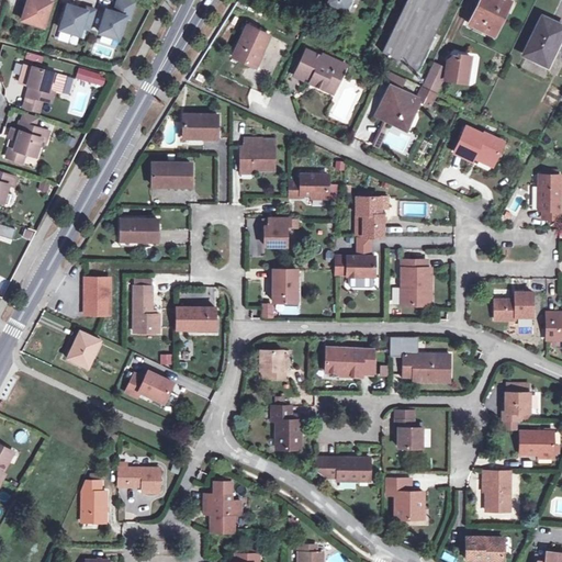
[(25,0),(20,20),(42,26),(49,0),(25,0)]
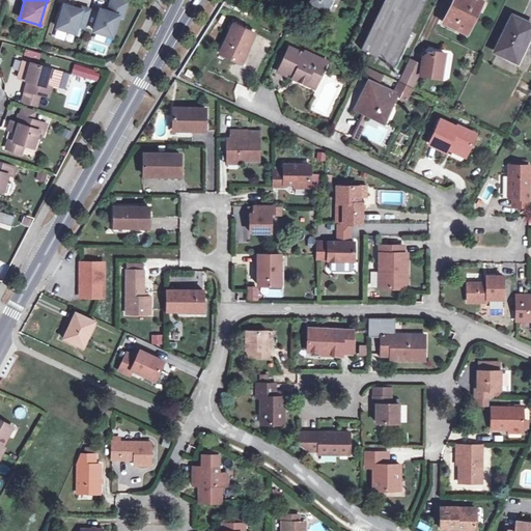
[(100,9),(92,31),(111,36),(117,16),(120,17),(126,3),(116,0),(110,0),(107,11),(100,9)]
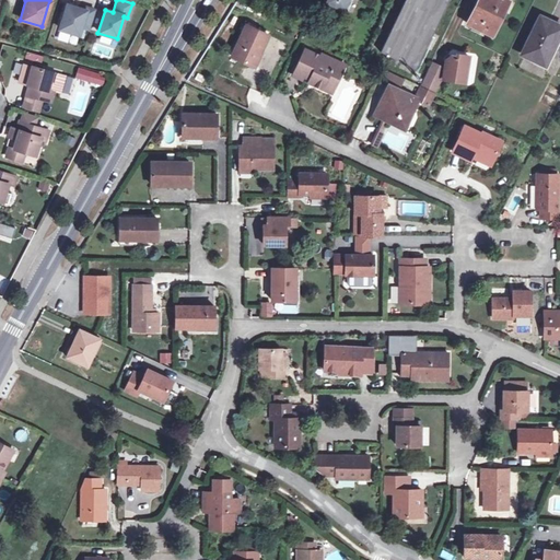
[(324,0),(323,2),(345,12),(348,0),(324,0)]
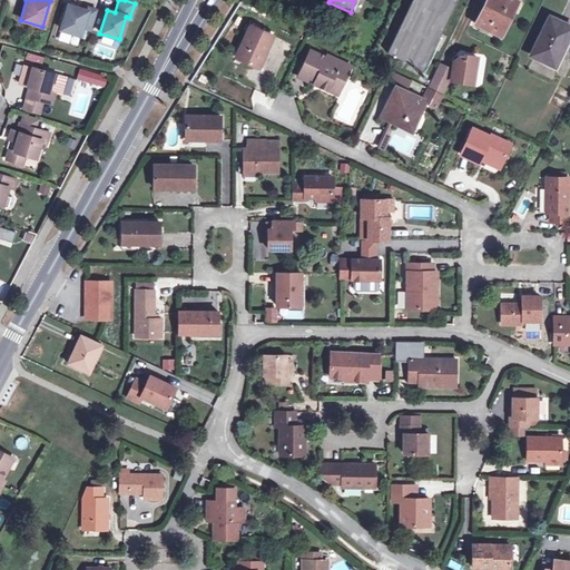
[(411,0),(386,53),(423,70),(455,0),(411,0)]
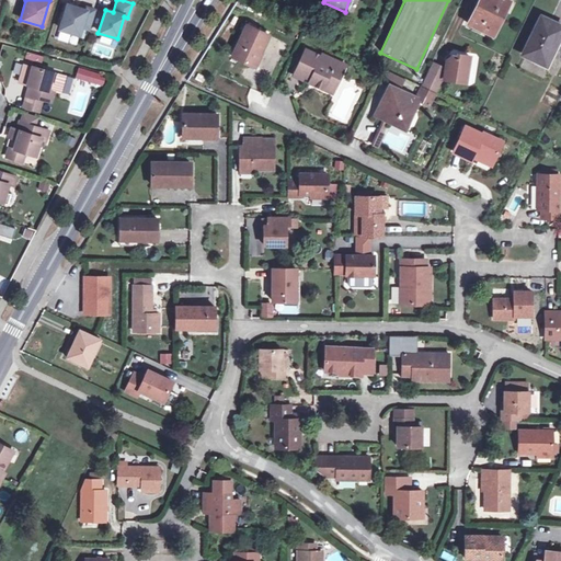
[(478,0),(469,20),(493,32),(508,1),(506,0),(478,0)]
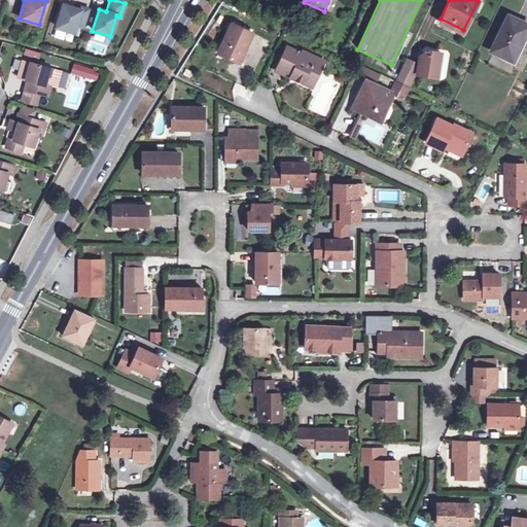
[(83,27),(89,9),(81,7),(80,9),(74,7),(63,4),(56,27),(73,32),(76,25),(83,27)]
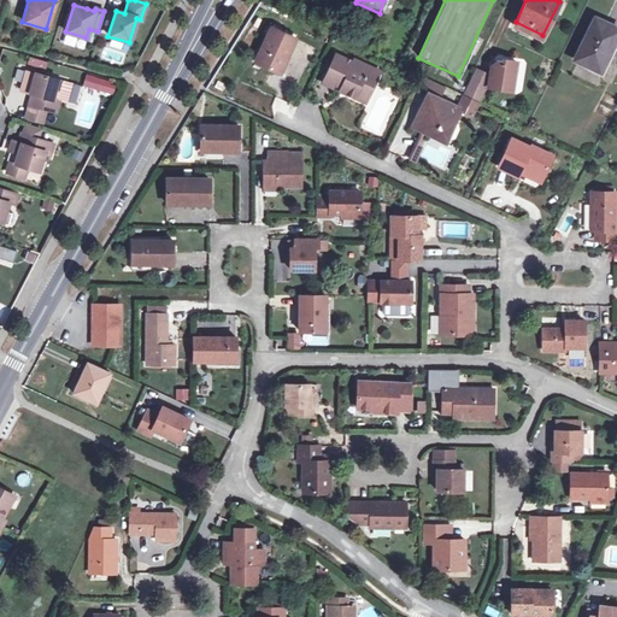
[(587,60),(599,66),(609,47),(611,50),(616,36),(616,28),(594,17),(574,59),(586,65),(587,60)]
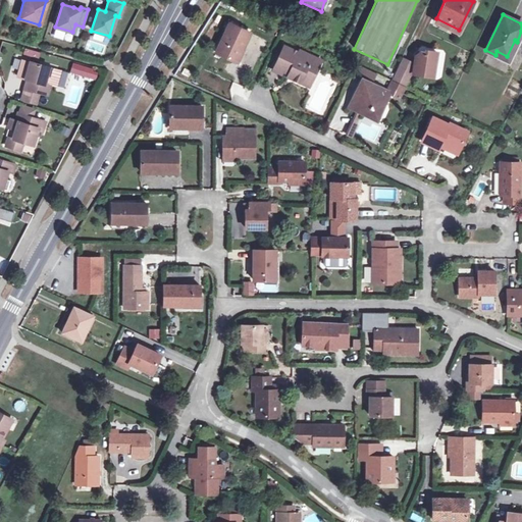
[(216,52),(230,59),(237,47),(242,49),(249,33),(228,23),(216,52)]
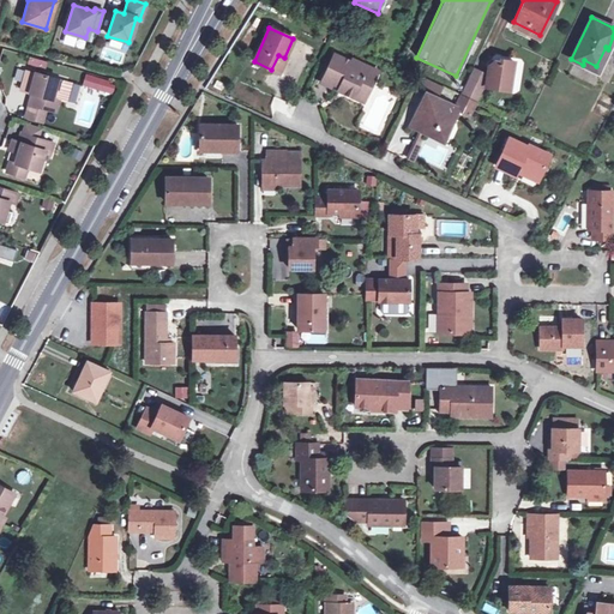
[(77,35),(65,31),(61,42),(72,46),(77,35)]
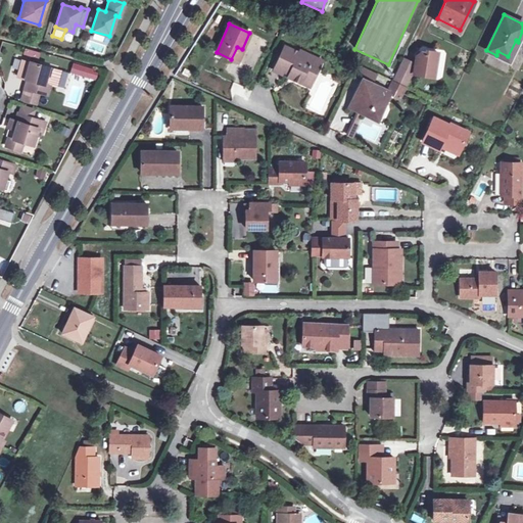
[(516,40),(508,56),(506,59),(509,60),(518,42),(516,40)]
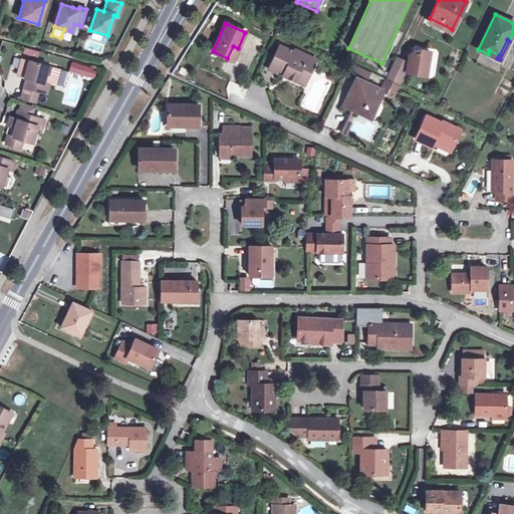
[(303,85),(312,67),(303,63),(307,55),(295,50),(294,52),(279,45),(269,65),(284,72),(288,74),(287,78),(303,85)]
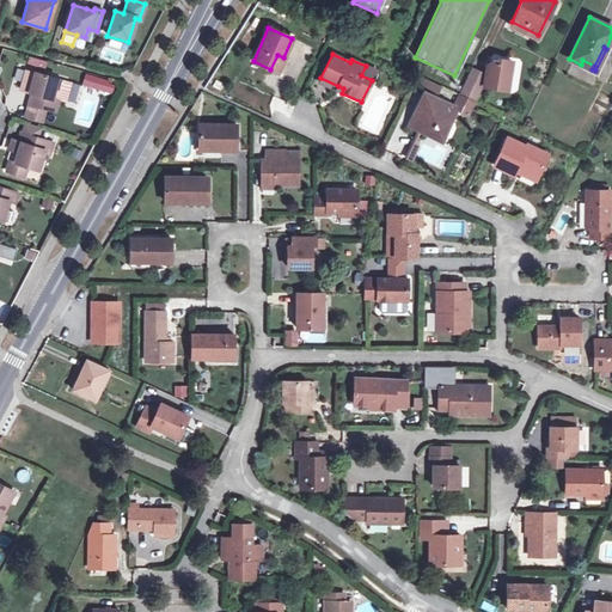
[(286,59),(283,57),(277,55),(270,69),(279,73),(286,59)]
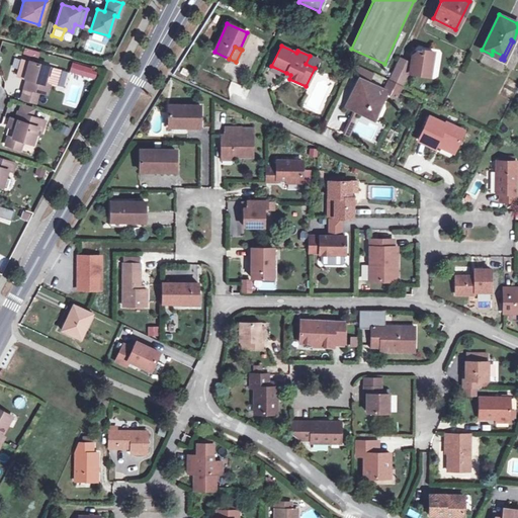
[(415,52),(411,56),(409,73),(418,74),(418,71),(429,73),(432,51),(420,50),(420,52),(415,52)]
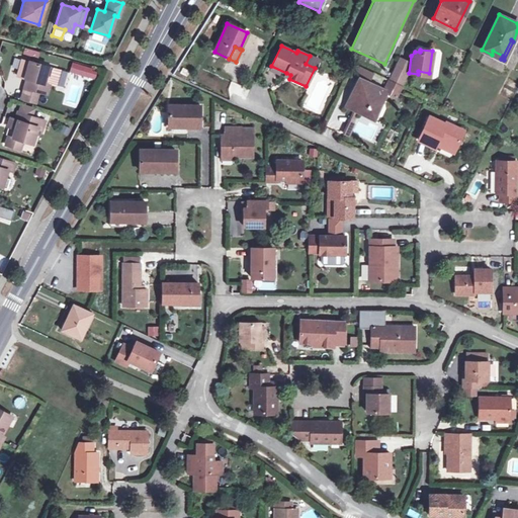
[(306,64),(315,68),(319,60),(310,56),(306,64)]
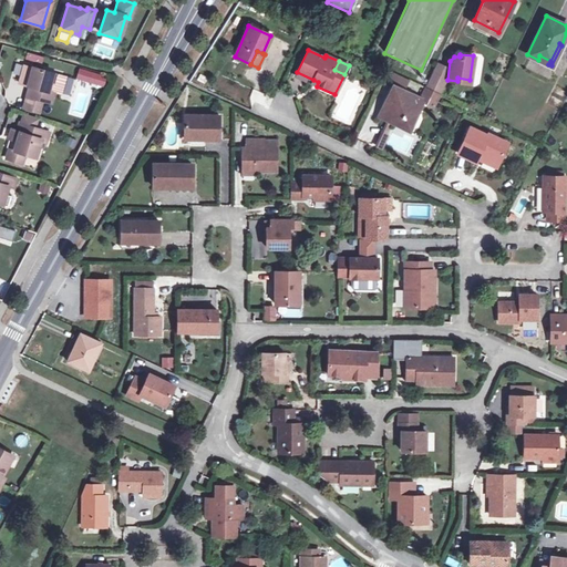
[(24,64),(21,73),(29,76),(31,66),(24,64)]
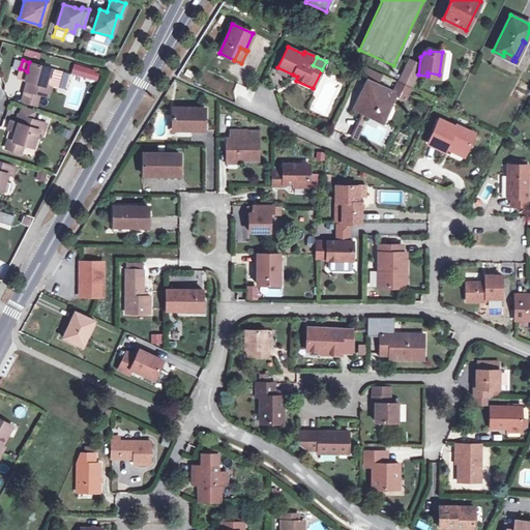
[(417,64),(408,60),(396,83),(409,88),(416,74),(413,72),(417,64)]
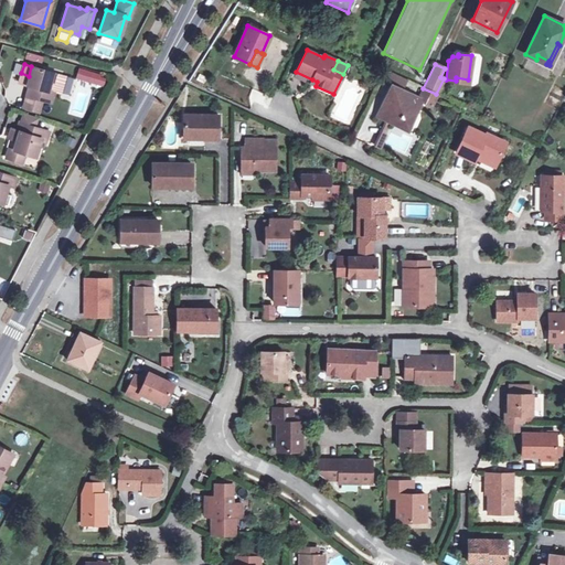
[(53,73),(31,66),(29,76),(21,73),(19,83),(31,86),(29,96),(42,100),(50,103),(53,93),(60,94),(66,76),(53,73)]
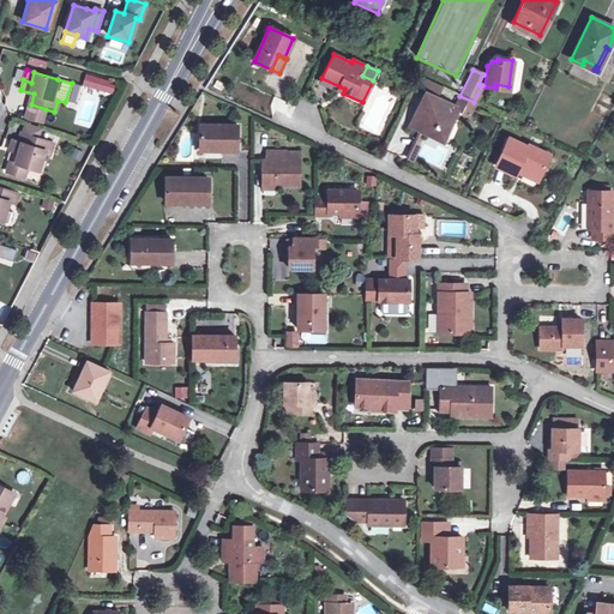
[(85,73),(82,85),(112,95),(115,83),(85,73)]
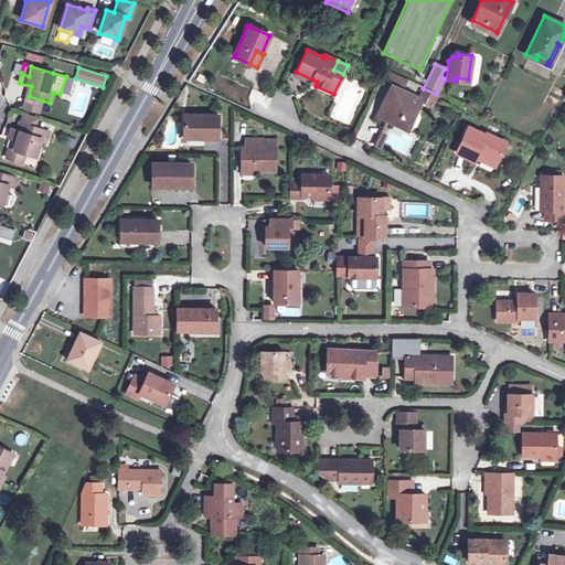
[(395,88),(400,91),(405,81),(386,72),(381,83),(386,86),(387,85),(391,86),(385,98),(390,100),(395,88)]
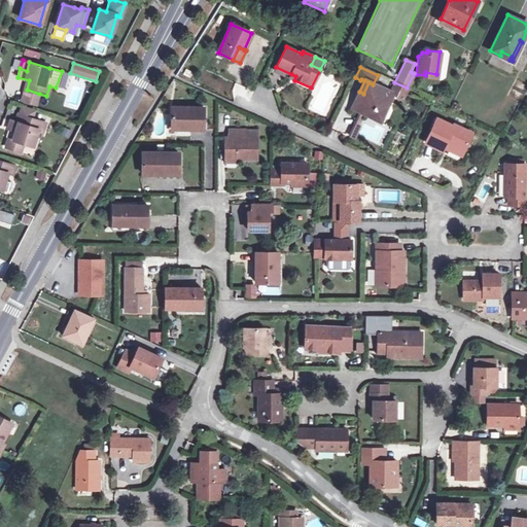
[(376,110),(384,114),(393,94),(373,84),(369,82),(363,94),(359,92),(351,110),(372,119),(376,110)]
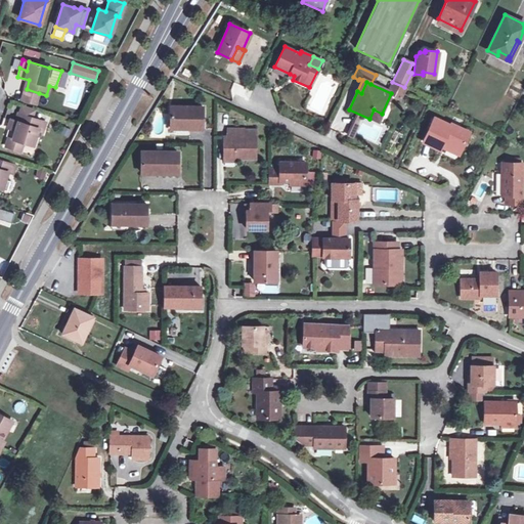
[(402,93),(404,87),(392,82),(390,87),(402,93)]
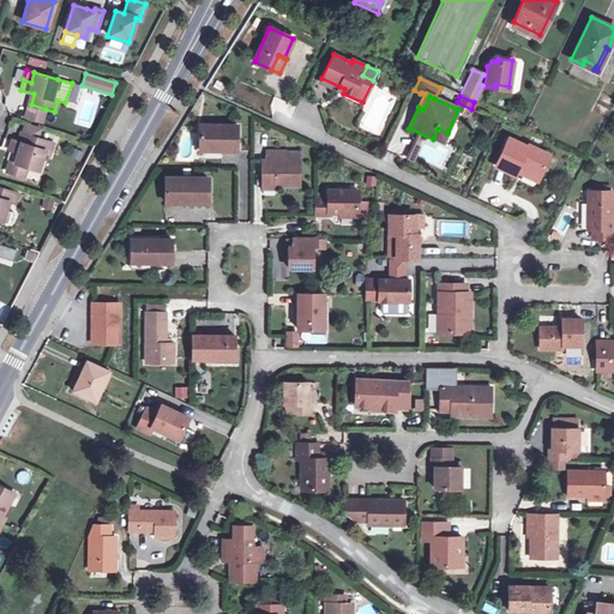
[(44,112),(30,108),(28,118),(42,121),(44,112)]
